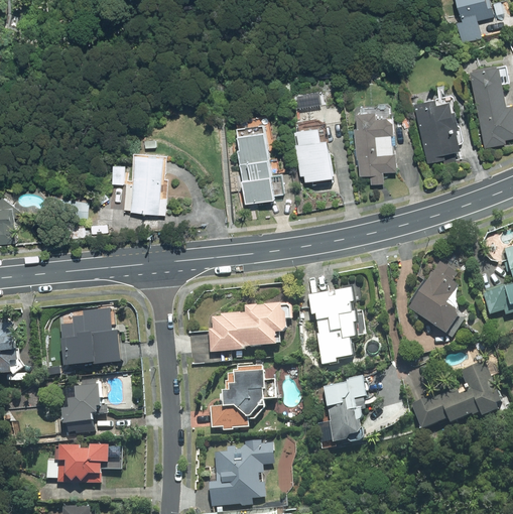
[(459,40),(478,35),(474,19),(492,15),(488,0),(457,0),(461,15),(459,15),(461,20),(455,21),(459,40)]
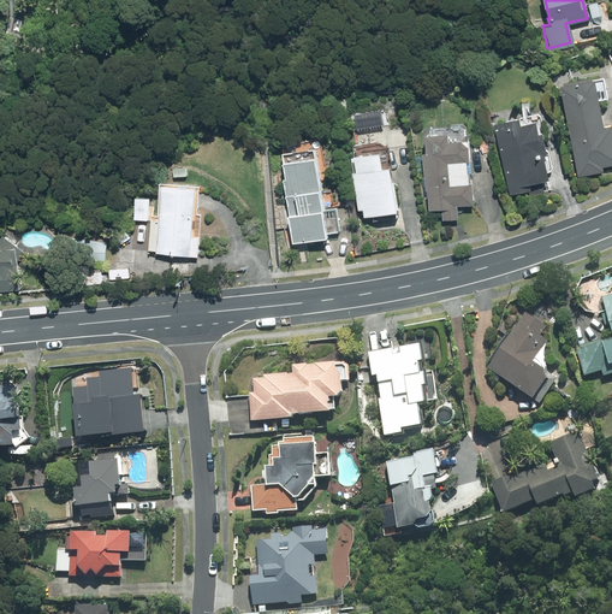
[(562,81),(576,175),(602,170),(601,165),(611,163),(611,124),(605,127),(601,99),(607,98),(604,77),(592,80),(592,77),(562,81)]
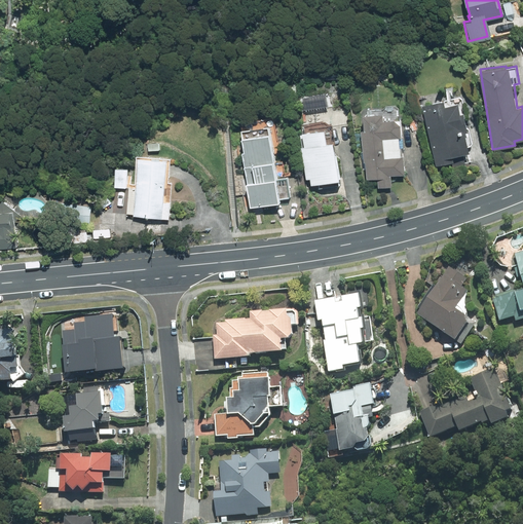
[(445,100),(423,105),(437,164),(452,160),(452,163),(463,160),(461,154),(471,152),(465,132),(469,132),(464,112),(462,112),(460,102),(447,105),(445,100)]
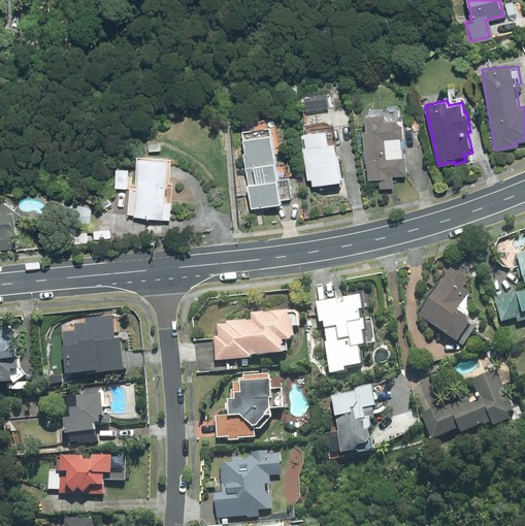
[(363,131),(364,161),(366,161),(367,178),(378,178),(378,187),(392,186),(391,175),(406,175),(405,156),(404,156),(403,127),(397,121),(386,122),(386,114),(366,116),(366,131),(363,131)]
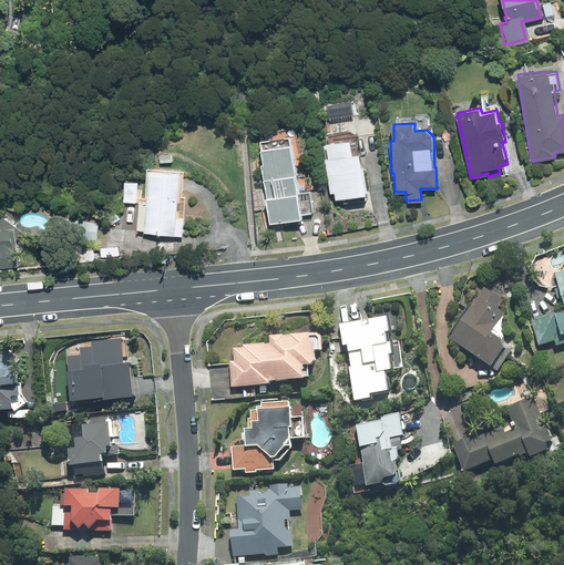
[(298,192),(291,137),(260,141),(263,162),(262,163),(268,221),(310,215),(307,191),(298,192)]
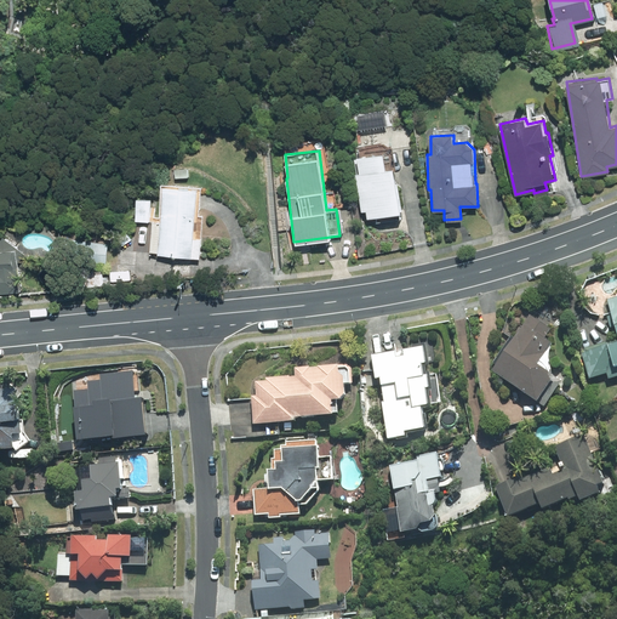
[(370,220),(404,216),(399,172),(392,172),(389,154),(354,158),(356,175),(359,175),(364,214),(369,213),(370,220)]
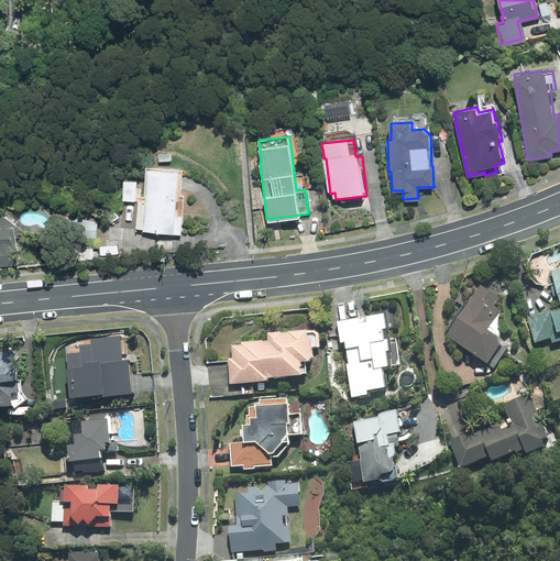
[(155,166),(173,167),(174,154),(157,153),(155,166)]
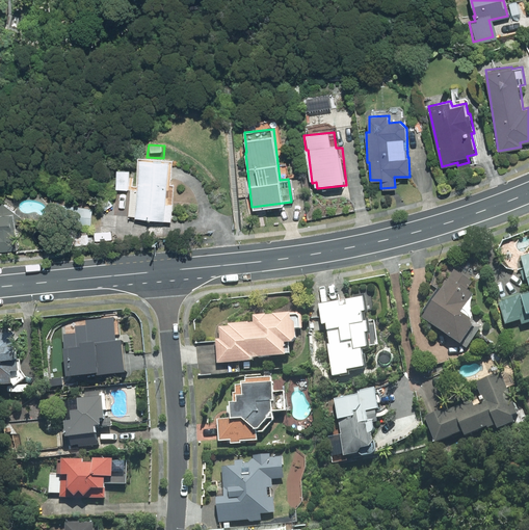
[(162,221),(169,165),(140,161),(137,190),(130,189),(127,215),(133,216),(133,217),(162,221)]
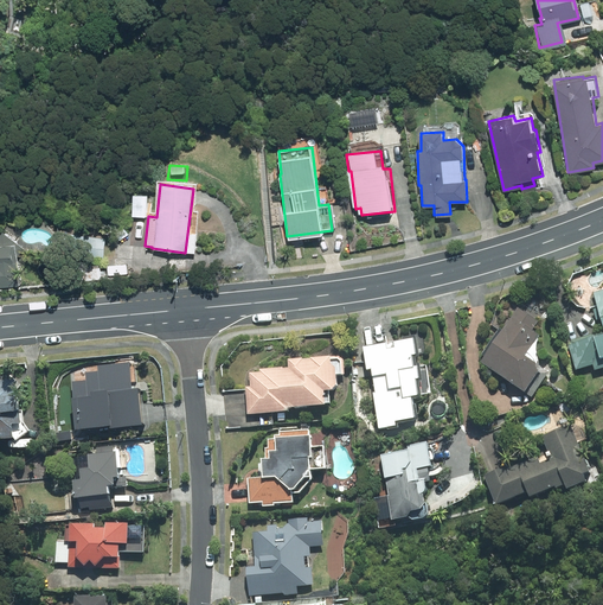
[(23,247),(2,230),(0,233),(0,284),(18,284),(17,255),(23,247)]
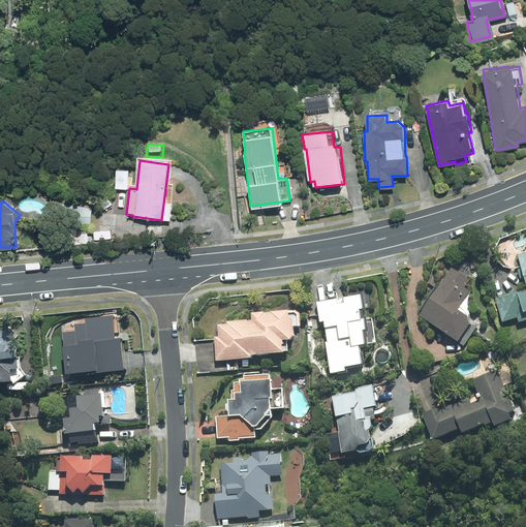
[(90,206),(56,202),(54,218),(88,223),(90,206)]
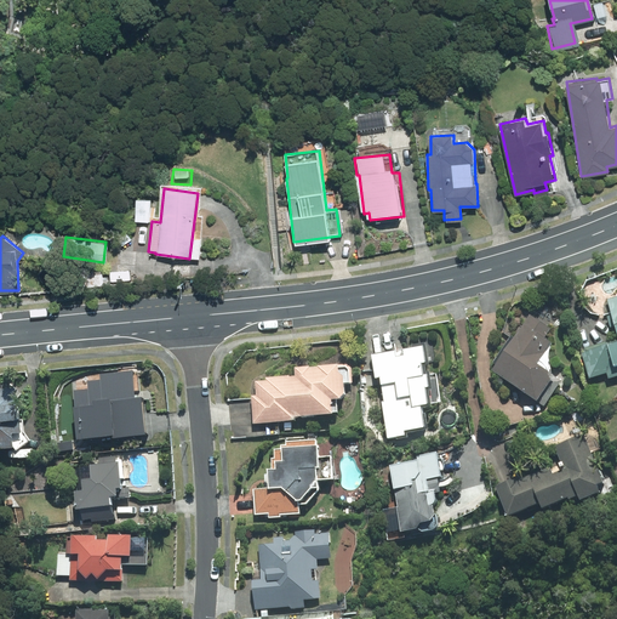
[(83,283),(101,282),(101,271),(81,272),(83,283)]
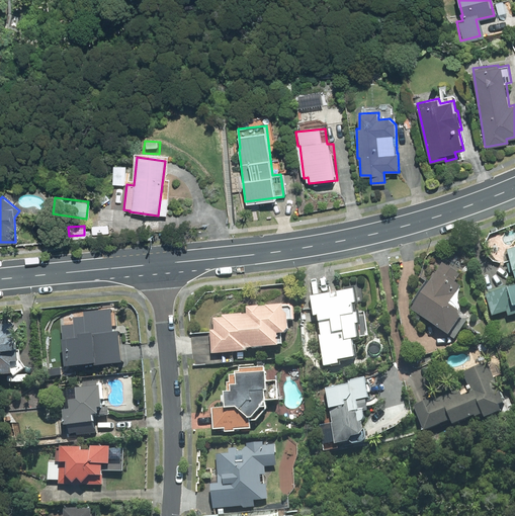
[(514,245),(505,249),(508,260),(512,259),(514,269),(514,283),(485,293),(491,315),(507,310),(509,315),(514,313),(514,245)]
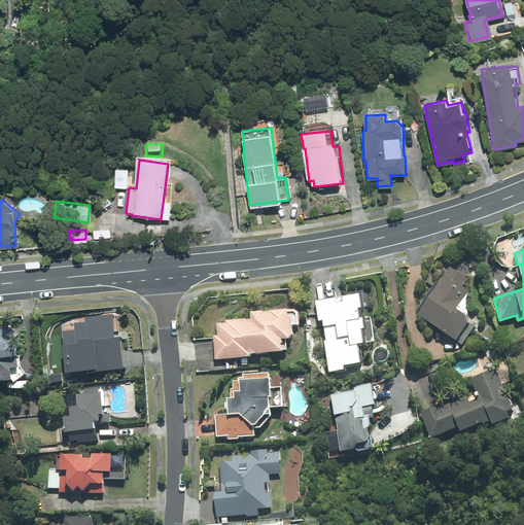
[(463,285),(468,278),(450,266),(437,285),(433,283),(418,306),(421,308),(418,313),(454,339),(462,344),(479,319),(461,307),(465,300),(464,299),(470,290),(463,285)]
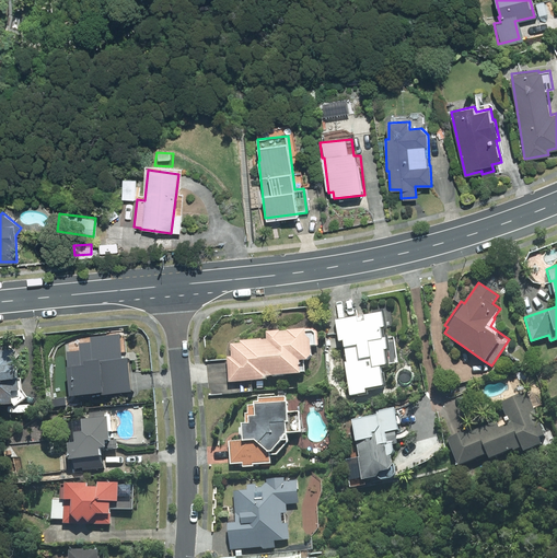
[(369,310),(369,312),(333,318),(336,340),(340,339),(344,361),(341,361),(348,395),(357,394),(357,395),(367,393),(366,390),(385,386),(382,367),(389,365),(385,350),(389,350),(385,333),(382,333),(381,328),(384,327),(381,309),(369,310)]
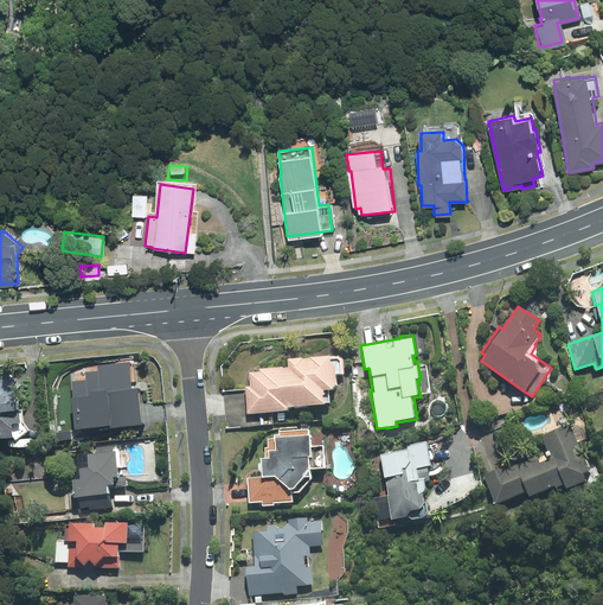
[(290,411),(290,408),(328,405),(327,390),(335,390),(340,386),(339,374),(345,374),(344,358),(339,355),(289,358),(289,367),(284,368),(284,365),(260,368),(260,370),(249,371),(250,386),(245,386),(248,414),(290,411)]
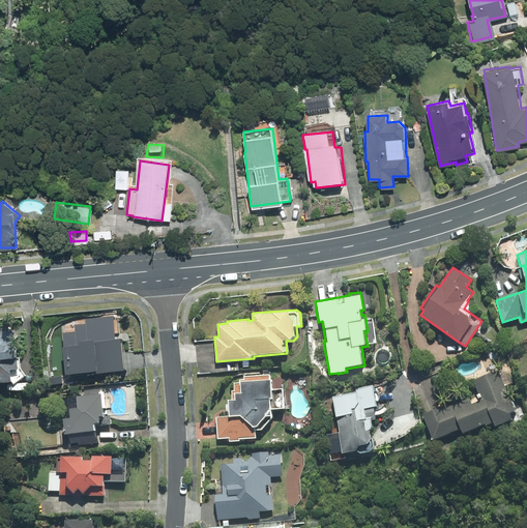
[(93,373),(120,371),(117,344),(116,341),(115,338),(112,334),(109,331),(106,330),(103,328),(100,328),(96,328),(74,330),(75,333),(63,334),(66,374),(93,372),(93,373)]
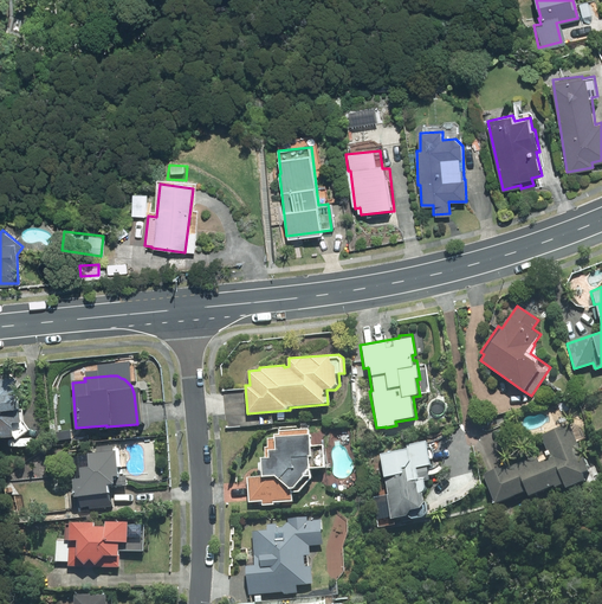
[(15,378),(0,379),(0,439),(15,438),(14,424),(24,424),(20,397),(17,397),(15,378)]
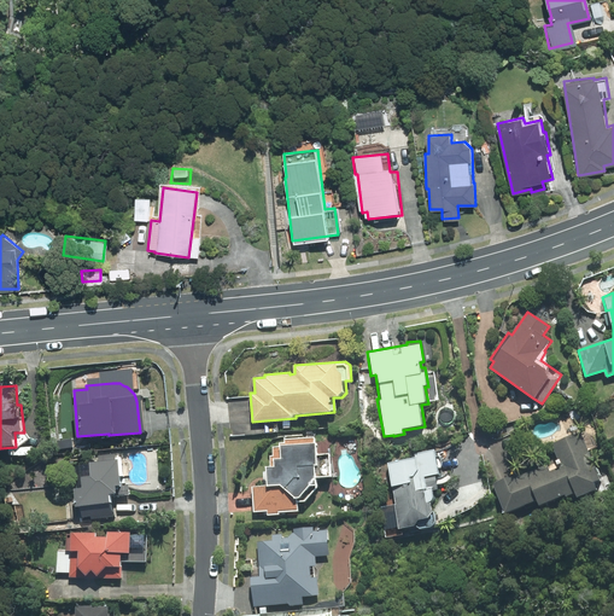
[(538,506),(565,495),(565,497),(576,493),(577,498),(597,490),(595,483),(600,481),(579,430),(549,442),(559,466),(547,471),(544,463),(514,475),(513,472),(491,481),(503,512),(536,500),(538,506)]
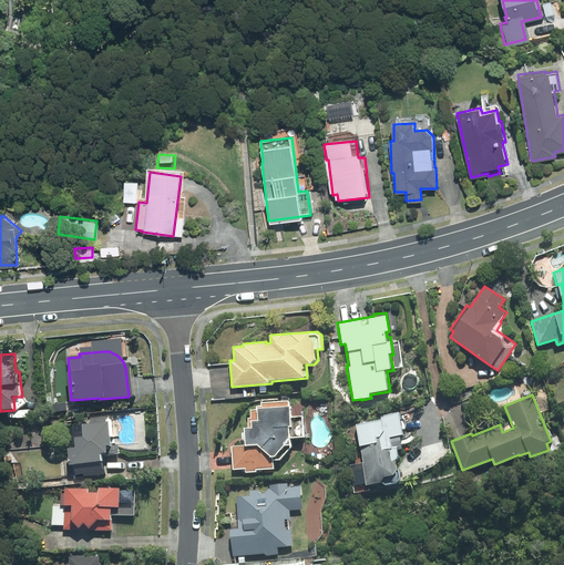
[(256,472),(255,470),(273,469),(273,460),(280,460),(293,447),(291,438),(305,438),(304,417),(293,418),(293,408),(288,408),(288,401),(259,402),(260,406),(255,406),(256,409),(250,410),(250,418),(248,418),(249,429),(246,429),(246,444),(231,445),(232,470),(244,469),(244,472),(256,472)]
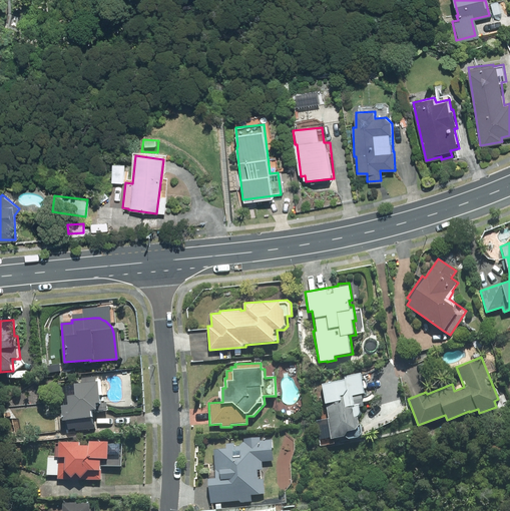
[(357,430),(360,425),(357,407),(365,406),(362,394),(366,393),(362,372),(344,375),(344,379),(321,384),(327,417),(327,418),(331,439),(346,436),(349,432),(357,430)]
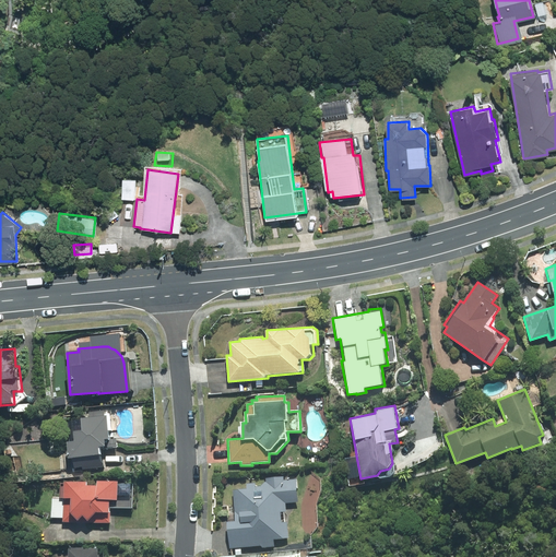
[(81,466),(101,465),(99,447),(104,447),(103,439),(108,439),(106,415),(82,417),(83,430),(82,430),(83,441),(70,442),(71,458),(72,457),(73,465),(81,465),(81,466)]
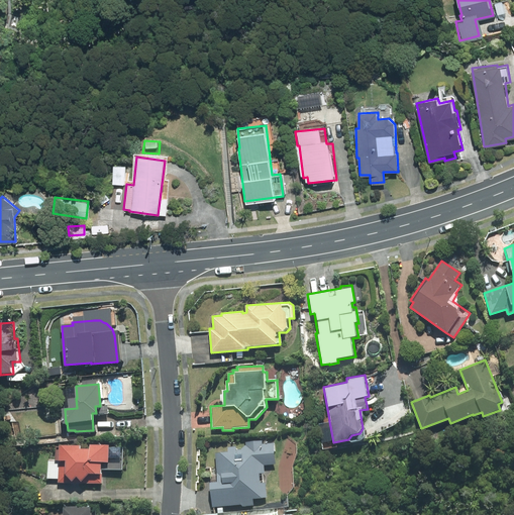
[(261,443),(261,439),(244,441),(244,444),(243,444),(240,448),(235,449),(234,445),(226,446),(226,450),(215,451),(217,482),(209,483),(211,506),(239,504),(241,505),(252,504),(251,498),(266,497),(265,482),(260,482),(259,473),(264,473),(263,465),(275,462),(273,442),(261,443)]
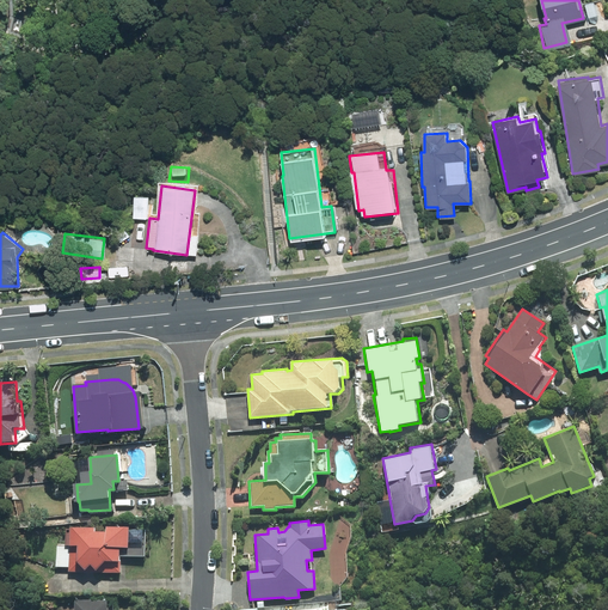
[(68,572),(121,573),(121,563),(122,563),(122,548),(131,548),(131,528),(108,528),(108,531),(96,531),(97,528),(69,526),(68,572)]
